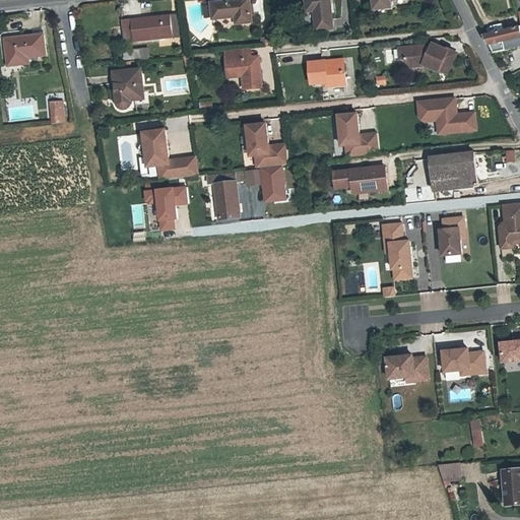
[(304,0),(306,14),(314,13),(316,34),(331,31),(327,0),(304,0)]
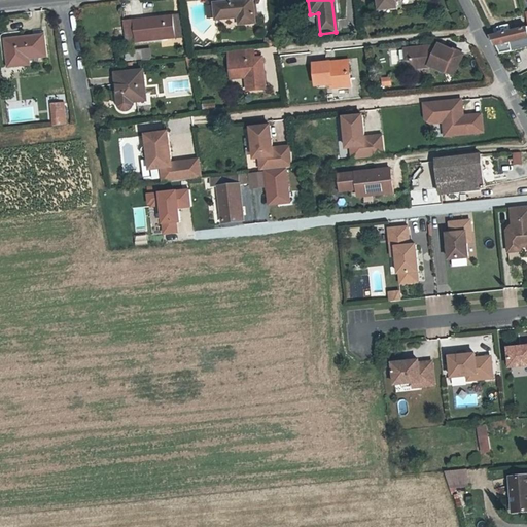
[(215,22),(238,20),(238,27),(253,25),(251,1),(213,6),(215,22)]
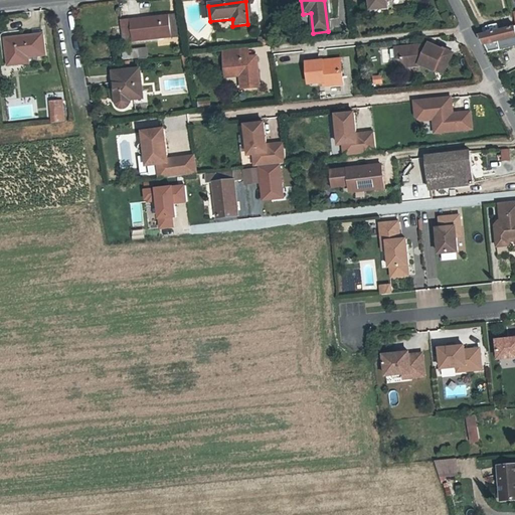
[(171,39),(168,17),(118,23),(120,32),(115,32),(117,46),(171,39)]
